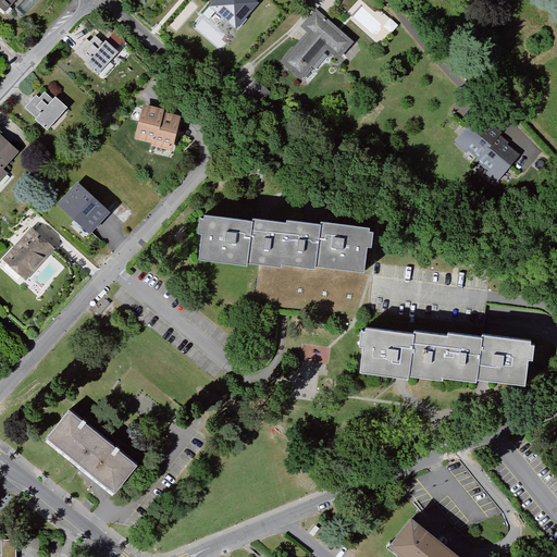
[(0,0),(0,9),(3,12),(15,0),(0,0)]
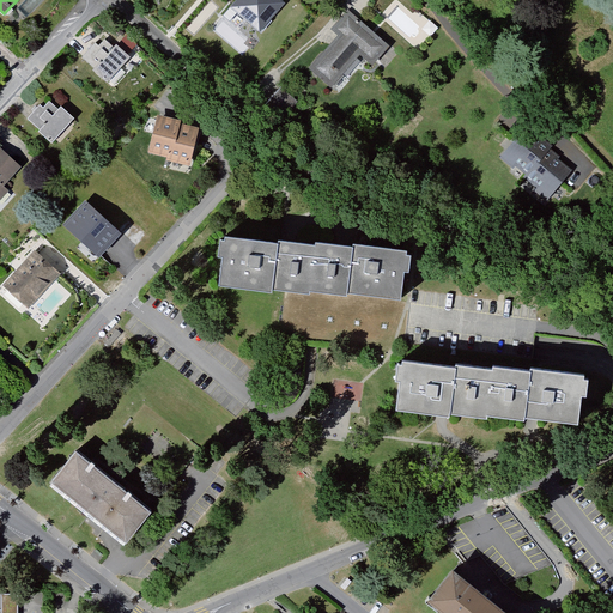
[(237,0),(234,5),(262,31),(289,2),(285,0),(237,0)]
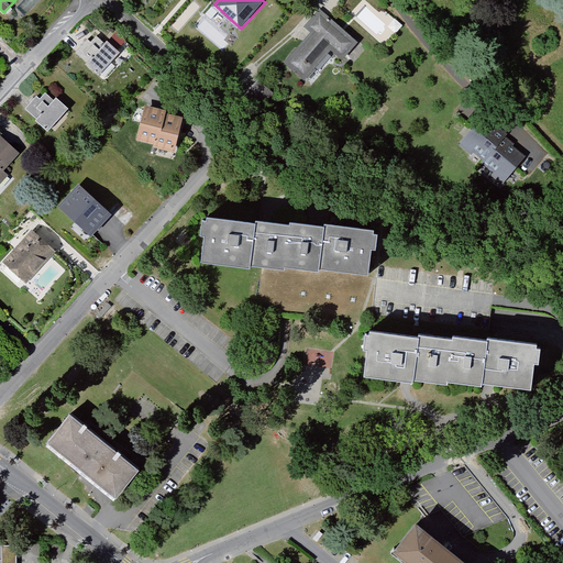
[(310,33),(283,65),(302,81),(306,77),(312,83),(320,74),(315,68),(329,51),(342,62),(357,44),(318,11),(304,28),(310,33)]
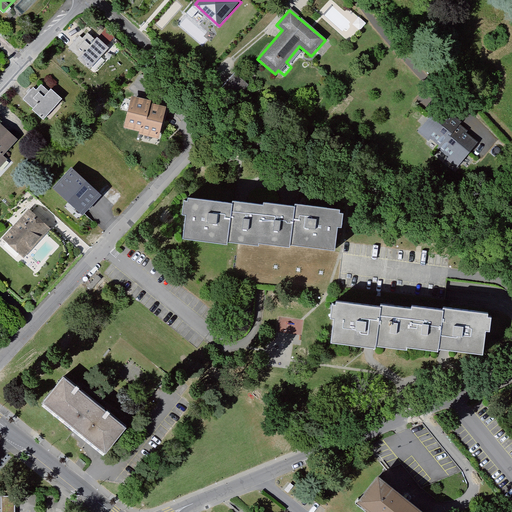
[(75,63),(89,74),(116,40),(104,31),(95,43),(87,36),(83,41),(77,37),(67,49),(78,58),(75,63)]
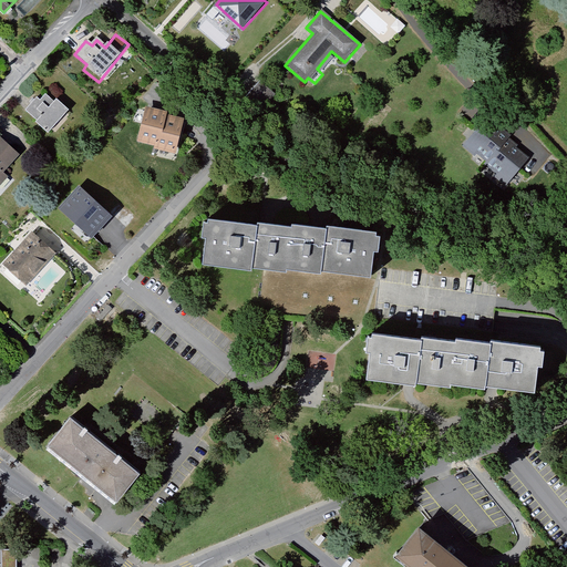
[(34,98),(22,112),(48,135),(69,111),(54,99),(52,101),(45,95),(40,102),(34,98)]
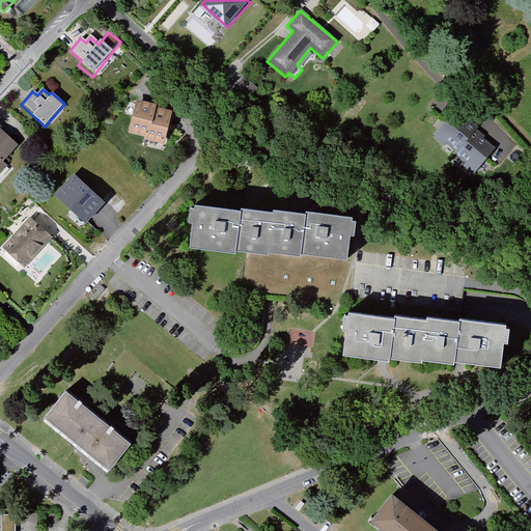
[(144,138),(154,106),(135,101),(127,133),(144,138)]
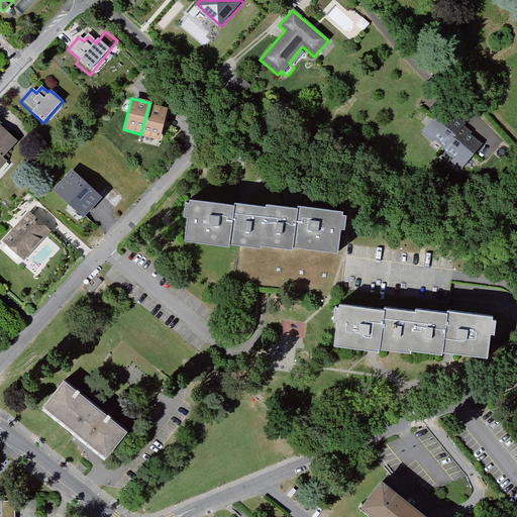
[(149,103),(140,134),(159,139),(168,108),(149,103)]
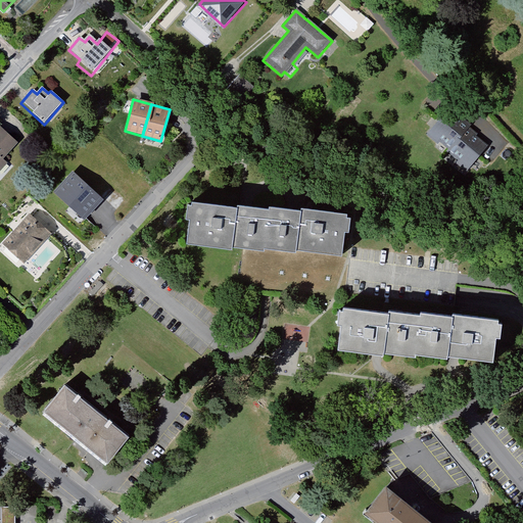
[(449,110),(426,135),(466,173),(489,147),(449,110)]
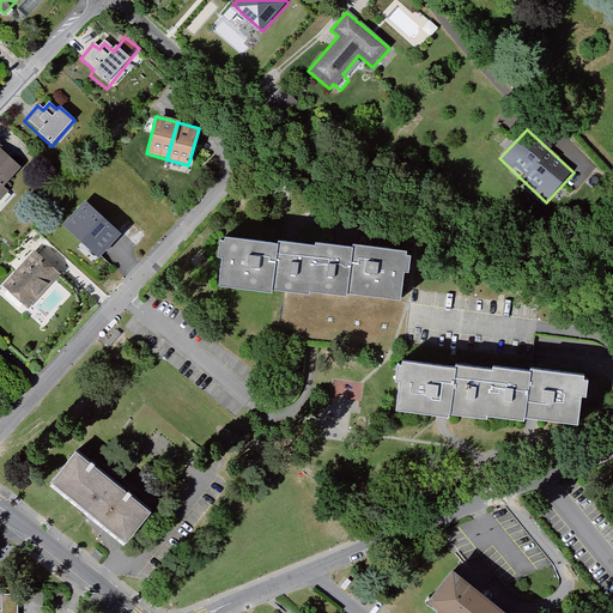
[(0,149),(0,199),(10,189),(4,184),(20,168),(0,149)]
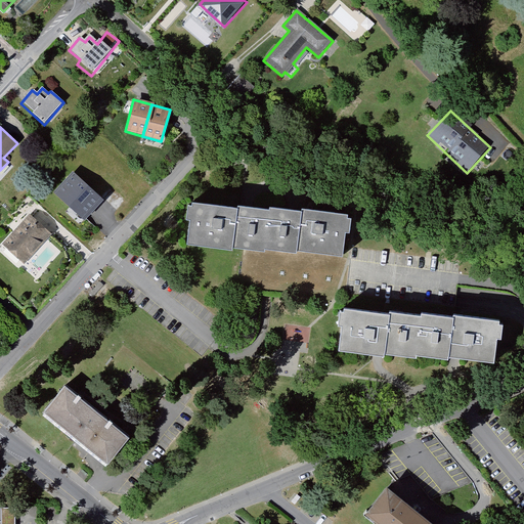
[(71,175),(54,192),(77,213),(86,213),(98,199),(71,175)]
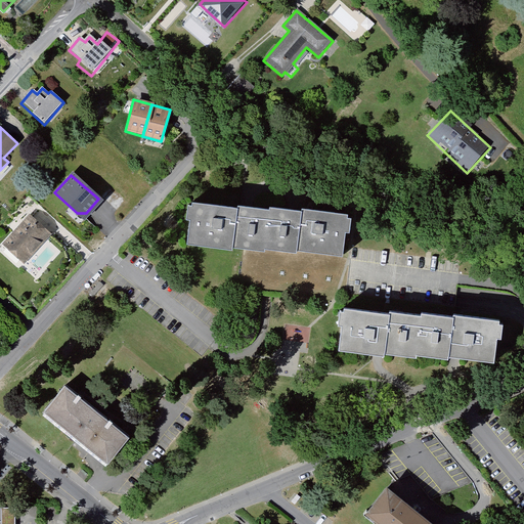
[(230,251),(231,247),(236,209),(192,203),(186,245),(230,251)]
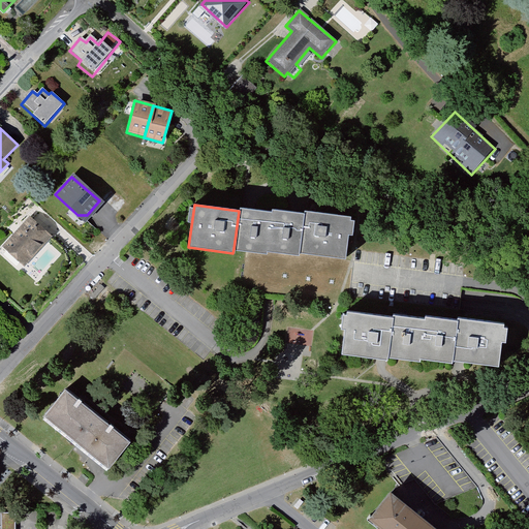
[(265,254),(265,252),(271,212),(249,209),(239,208),(239,211),(234,249),(245,251),(265,254)]
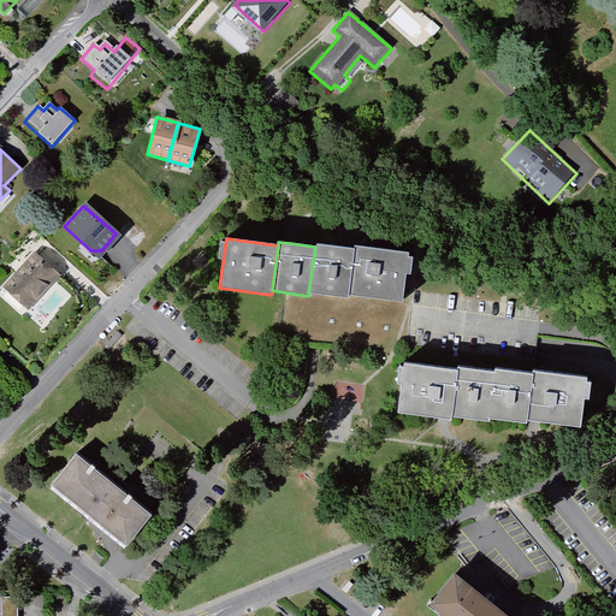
[(348,300),(349,294),(355,249),(333,247),(315,244),(315,247),(308,294),(348,300)]
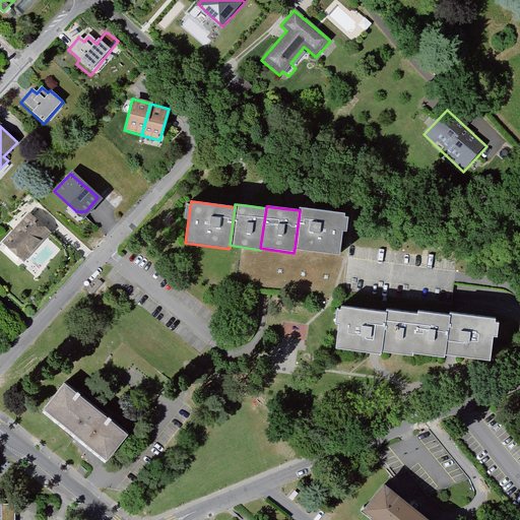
[(300,207),(300,210),(295,248),(342,255),(347,214),(300,207)]
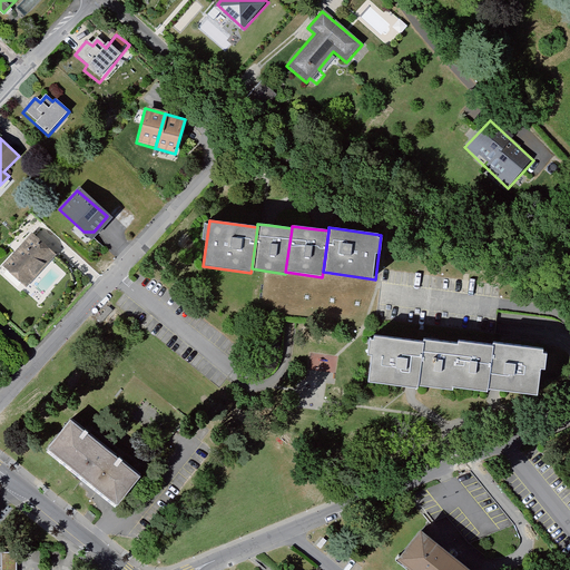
[(29,233),(0,264),(0,267),(22,288),(53,255),(29,233)]
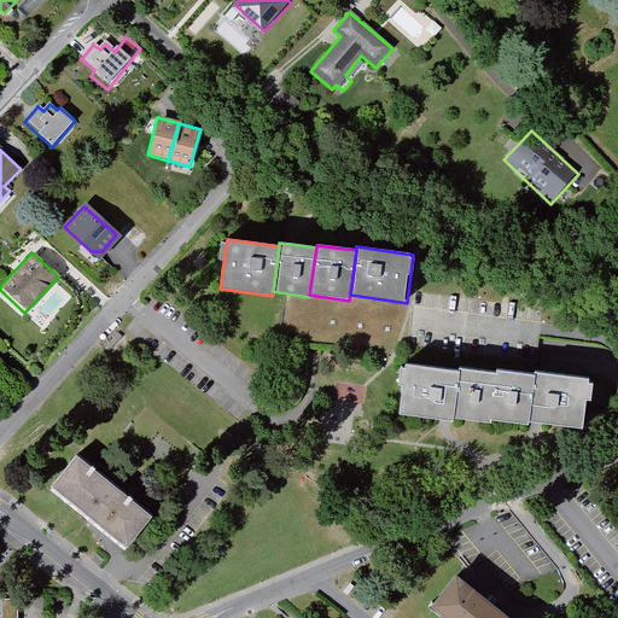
[(450,420),(452,417),(458,371),(406,363),(398,413),(443,419),(450,420)]
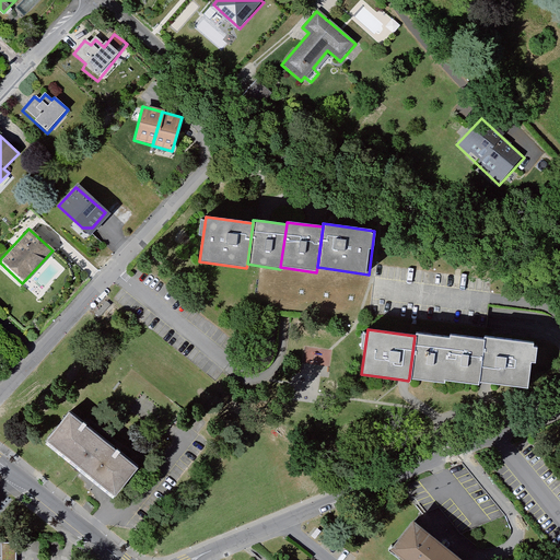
[(442,382),(442,380),(448,337),(416,333),(415,336),(409,377),(442,382)]
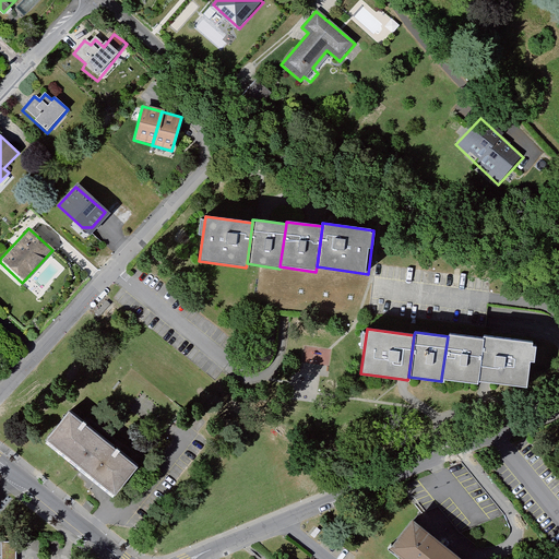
[(477,384),(478,379),(484,339),(448,334),(448,336),(441,379),(477,384)]
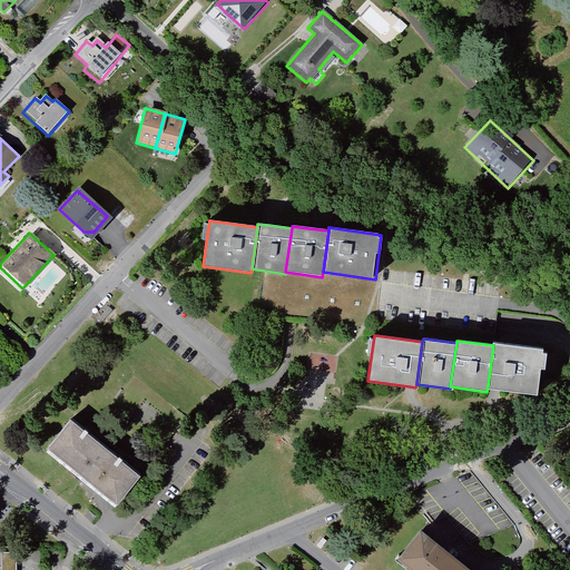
[(493,342),(493,345),(488,386),(494,387),(540,394),(547,350),(493,342)]
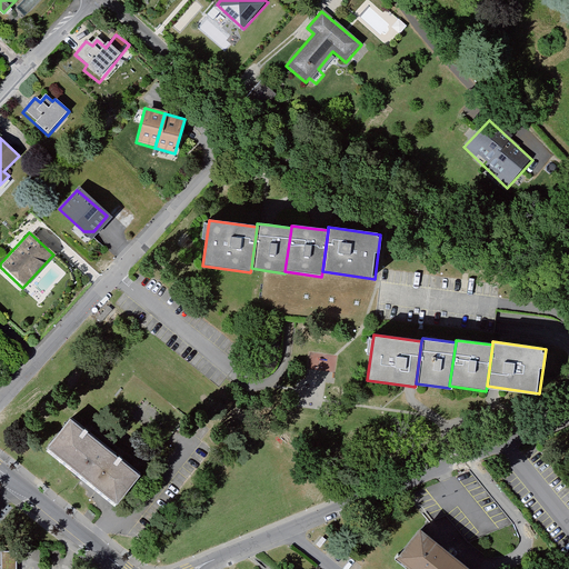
[(45,451),(79,478),(106,446),(71,418),(45,451)]
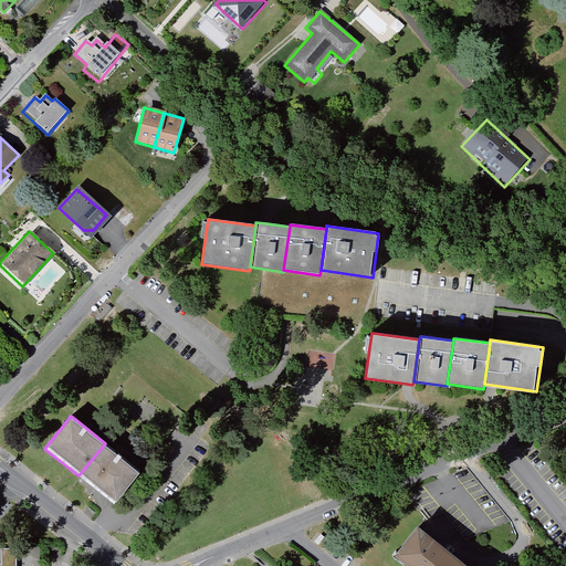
[(138,470),(105,443),(79,475),(113,503),(138,470)]
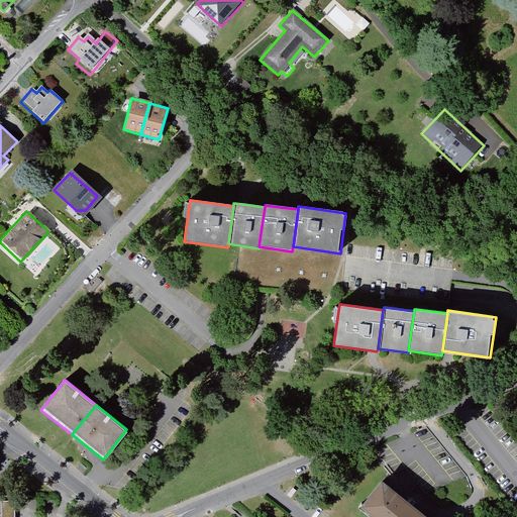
[(362,509),(372,516),(423,516),(381,484),(362,509)]
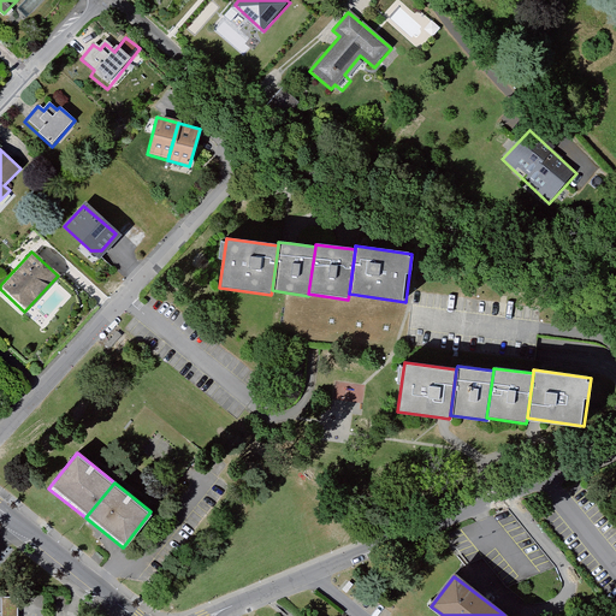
[(3,615),(18,615),(19,597),(3,597),(3,615)]
